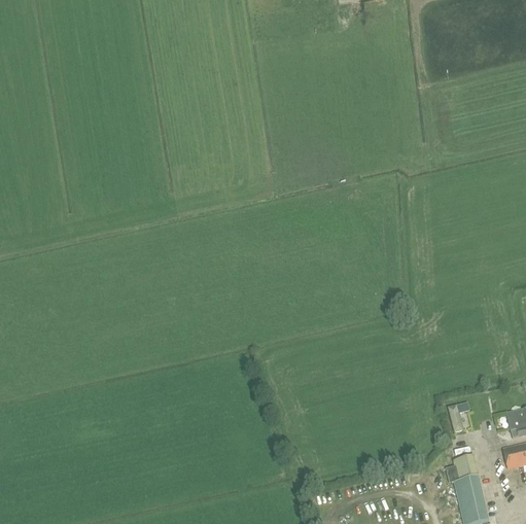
[(468,409),(466,402),(456,404),(448,406),(454,430),(462,428),(458,412),(468,409)]
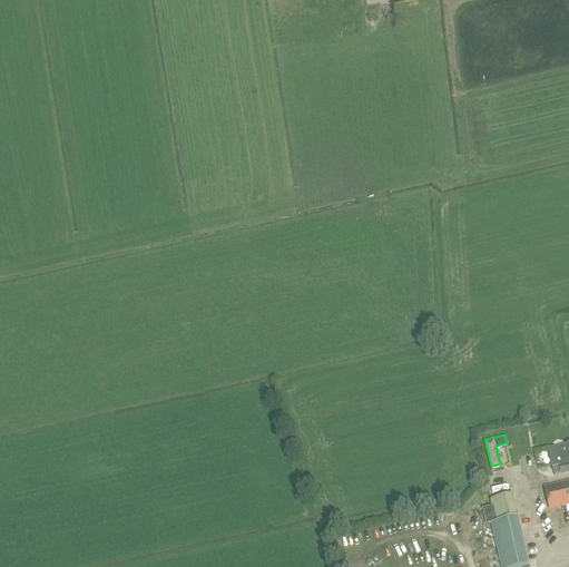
[(568,439),(548,445),(553,471),(568,468),(568,439)]
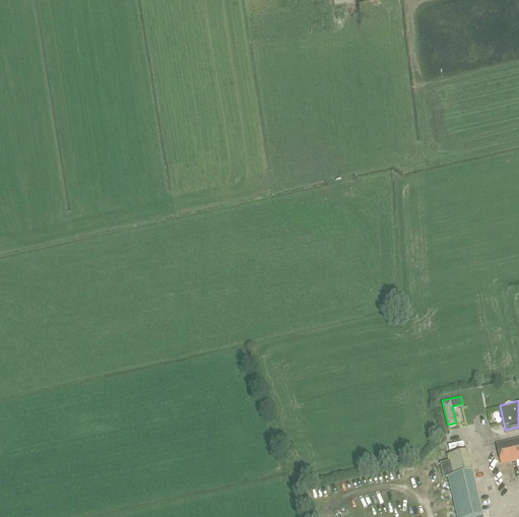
[(501,460),(518,456),(518,437),(518,436),(496,442),(501,460)]
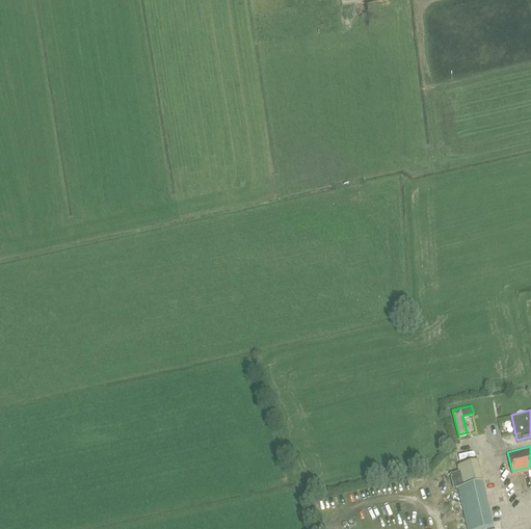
[(499,453),(503,470),(509,469),(504,451),(499,453)]
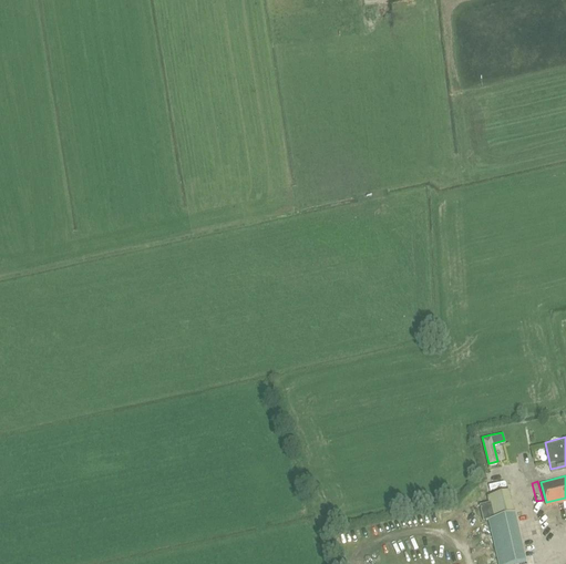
[(492,515),(486,516),(497,563),(501,563),(503,563),(525,559),(508,488),(486,493),(489,499),(492,515)]
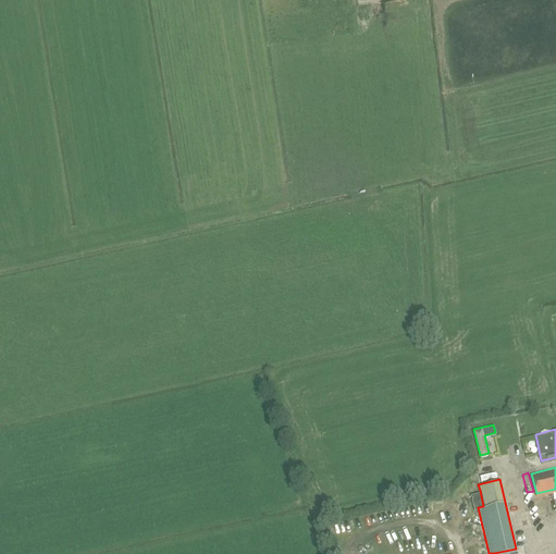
[(483,506),(480,490),(470,492),(473,508),(483,506)]
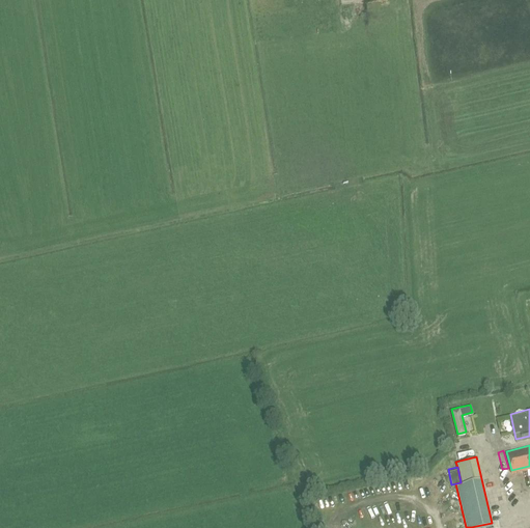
[(512,522),(524,520),(522,512),(510,515),(512,522)]
